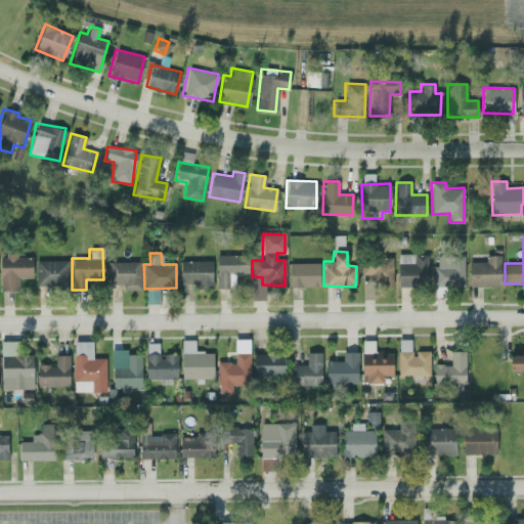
[(32,257),(15,256),(15,254),(0,254),(0,291),(17,291),(18,277),(32,277),(32,257)]
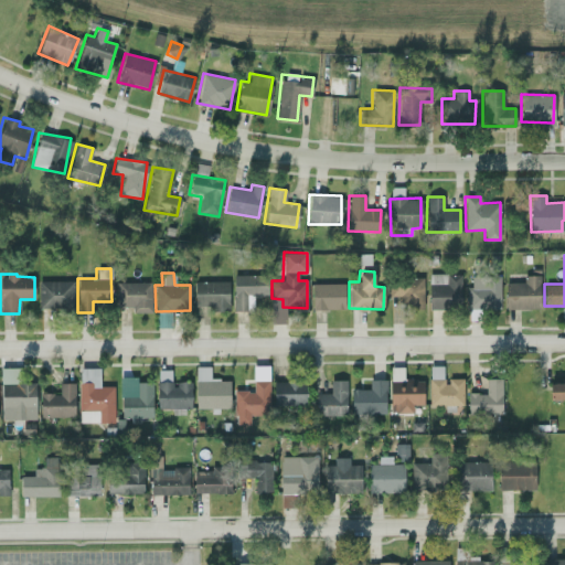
[(232,275),(233,311),(254,310),(253,296),(267,296),(266,274),(232,275)]
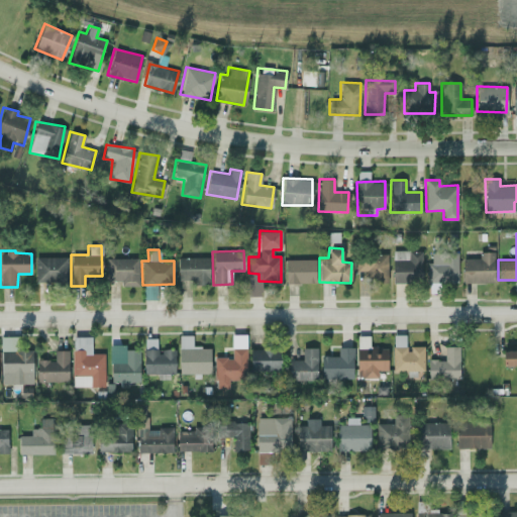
[(421,250),(392,250),(393,282),(421,282),(421,250)]
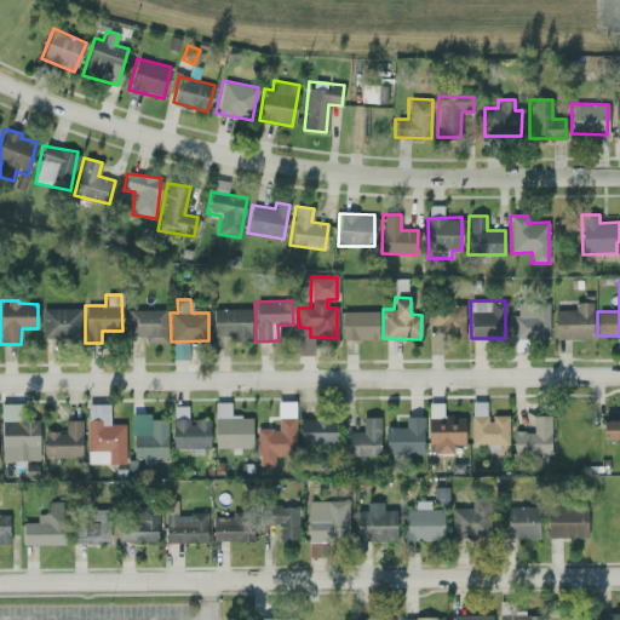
[(549,338),(547,302),(533,303),(533,314),(512,314),(512,338),(549,338)]
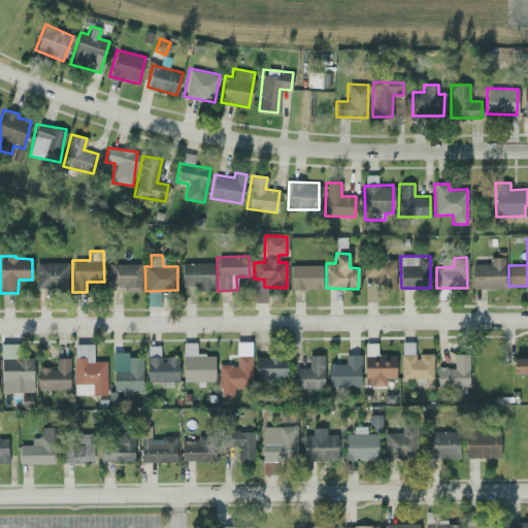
[(504,257),(490,257),(489,263),(472,263),(472,288),(503,288),(504,257)]
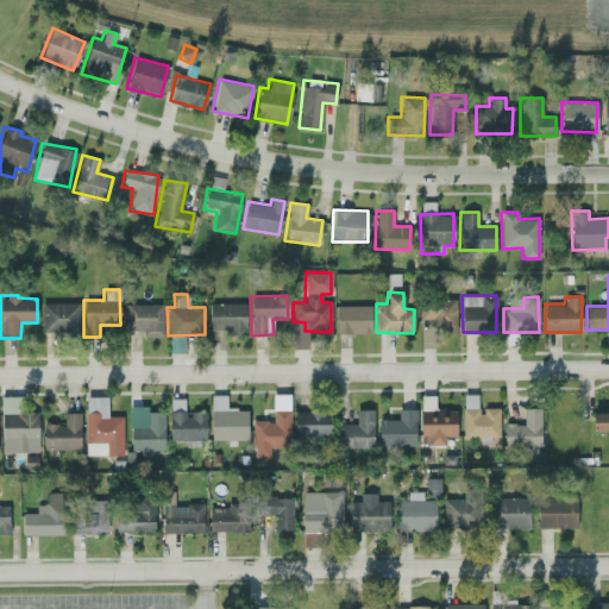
[(456,300),(421,299),(421,330),(454,330),(456,300)]
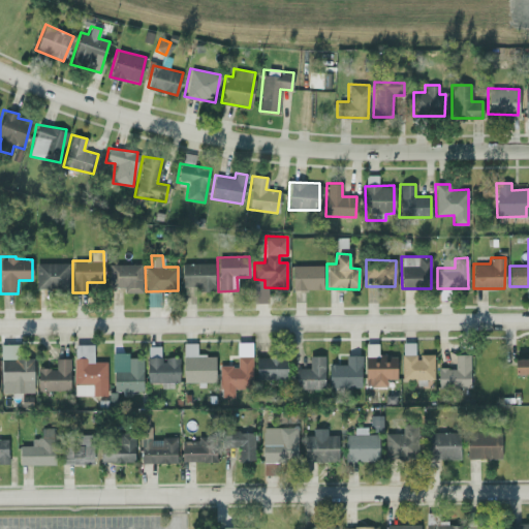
[(69,263),(36,262),(35,287),(68,288),(69,263)]
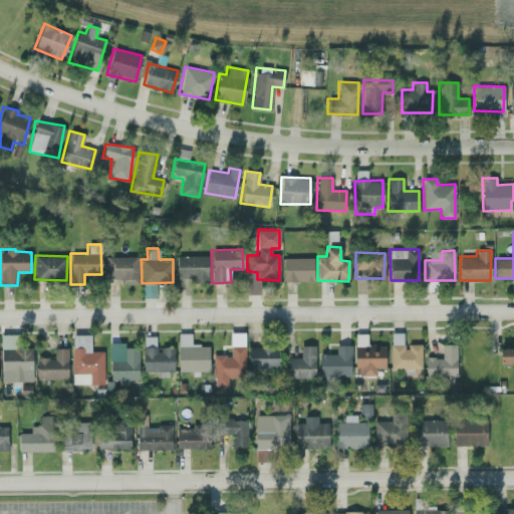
[(208,256),(177,255),(177,280),(208,280),(208,256)]
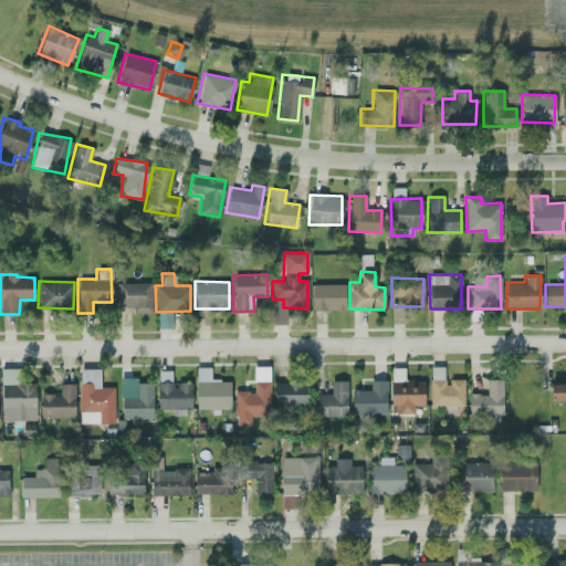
[(152,282),(116,283),(117,307),(130,306),(130,313),(152,313),(152,282)]
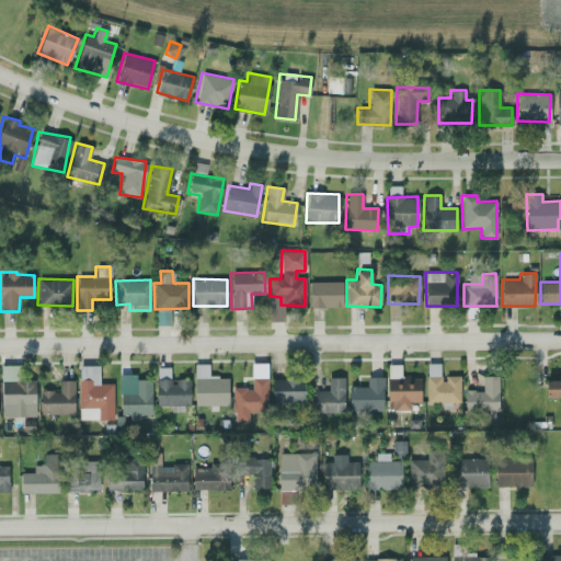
[(342,307),(342,281),(309,282),(310,307),(342,307)]
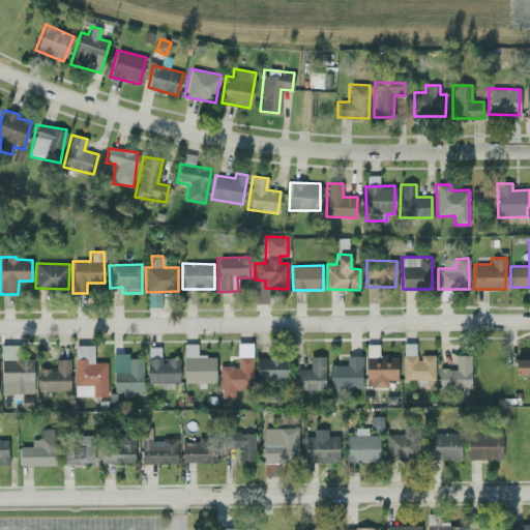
[(252,343),(237,343),(237,365),(219,365),(219,398),(235,396),(234,389),(253,389),(252,343)]
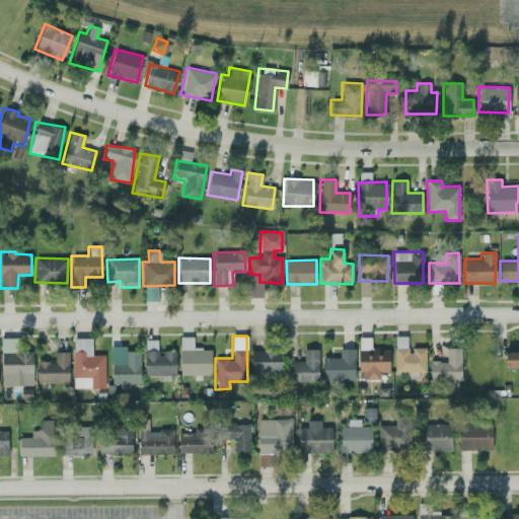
[(193,337),(179,337),(178,374),(211,375),(211,349),(193,348),(193,337)]
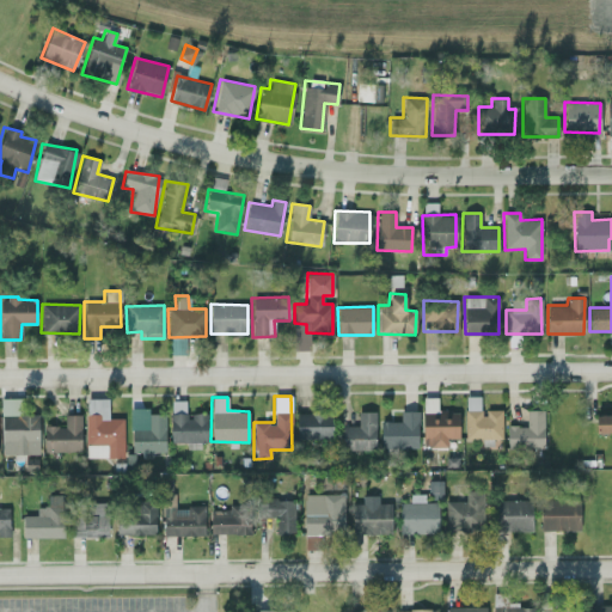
[(1,454),(38,454),(38,414),(22,414),(22,398),(1,398),(1,454)]
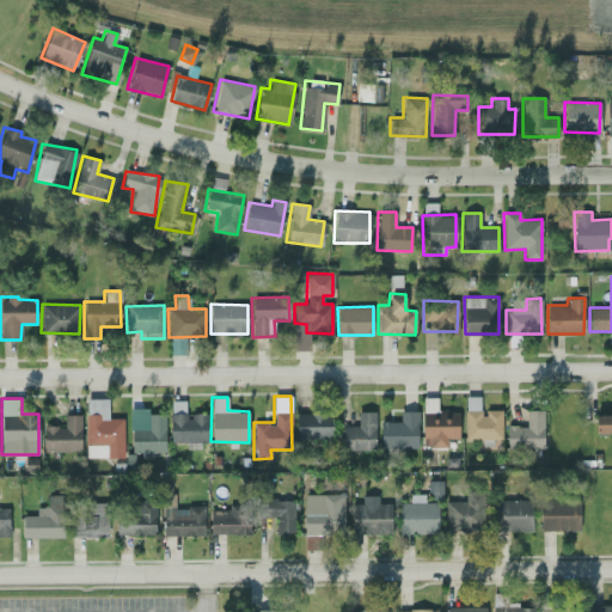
[(123,458),(123,418),(108,418),(108,398),(85,398),(85,458),(123,458)]
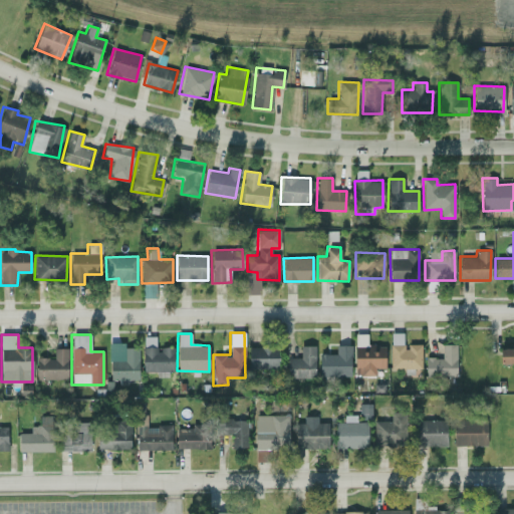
[(174,346),(157,346),(157,336),(143,336),(143,371),(162,371),(162,373),(174,373),(174,346)]
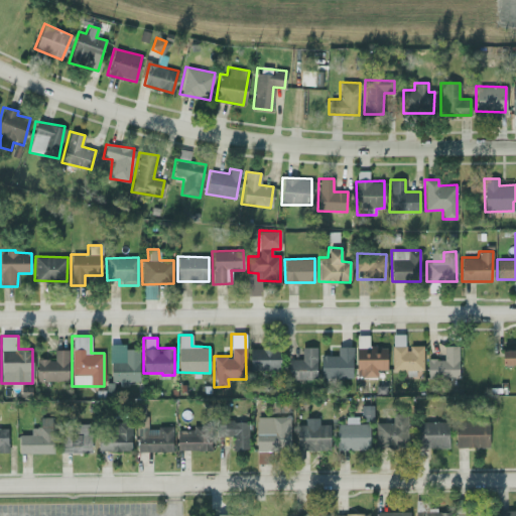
[(515,365),(515,343),(514,343),(514,350),(501,350),(501,365),(515,365)]
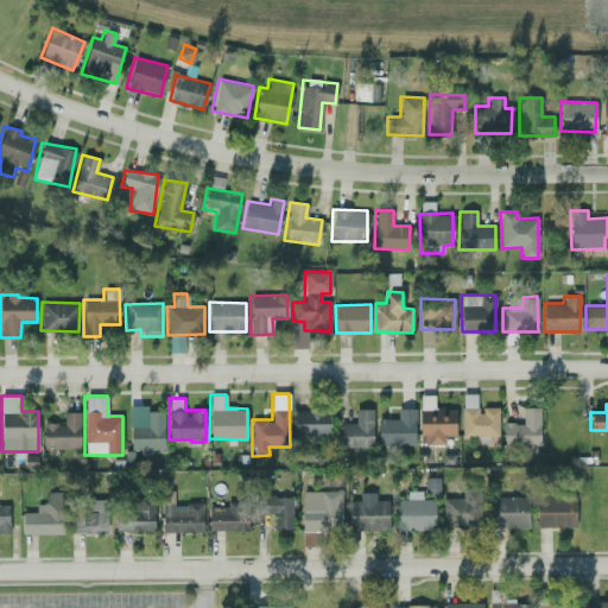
[(378,418),(378,444),(415,445),(416,409),(398,407),(397,418),(378,418)]
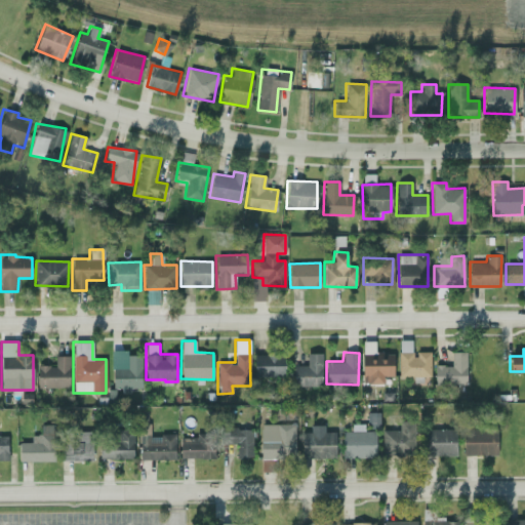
[(430,352),(414,352),(399,353),(399,376),(431,376),(430,352)]
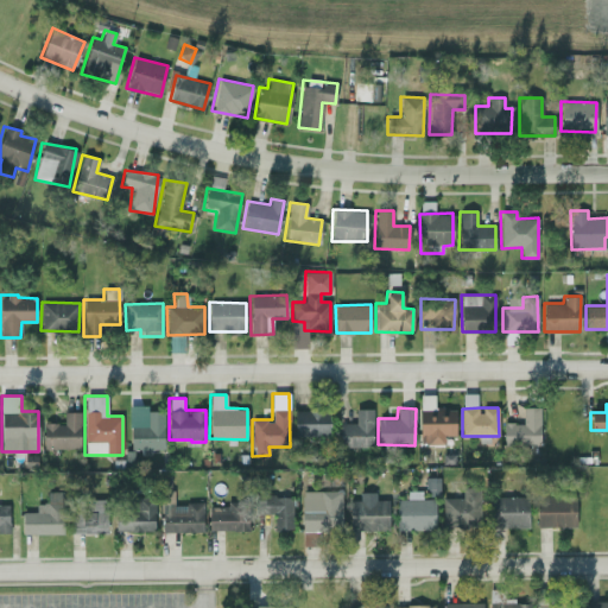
[(502,423),(502,445),(540,444),(539,407),(523,407),(523,423),(502,423)]
